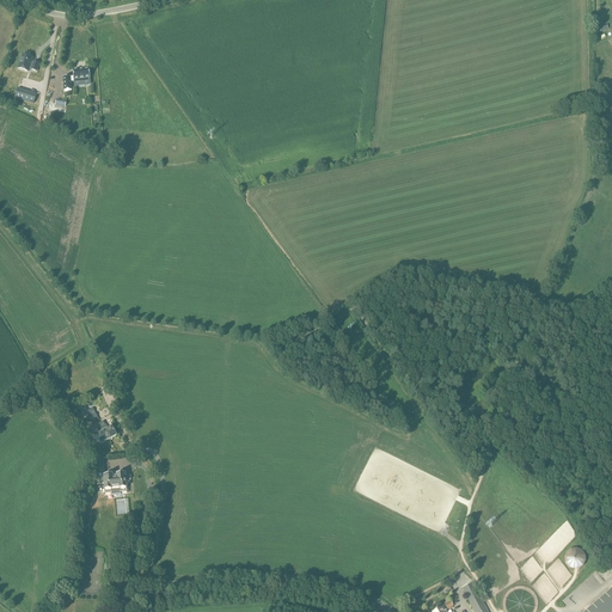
[(32,57),(23,54),(19,67),(28,71),(29,67),(31,68),(31,69),(36,71),(40,62),(34,61),(34,62),(31,61),(32,57)]
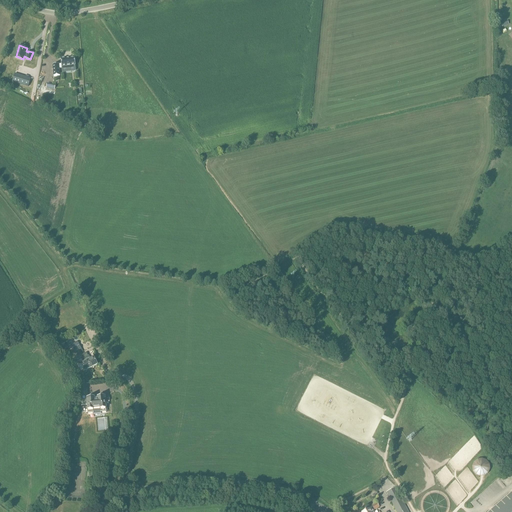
[(76,72),(75,60),(62,60),(63,73),(76,72)]
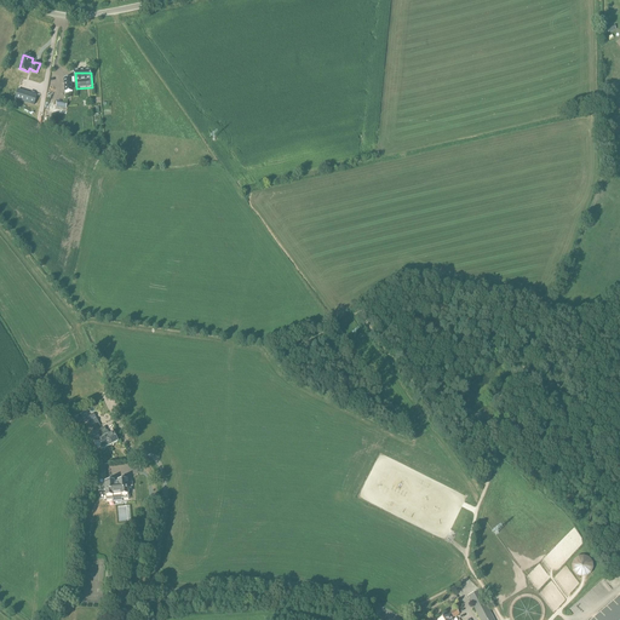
[(87,120),(86,108),(76,109),(76,120),(87,120)]
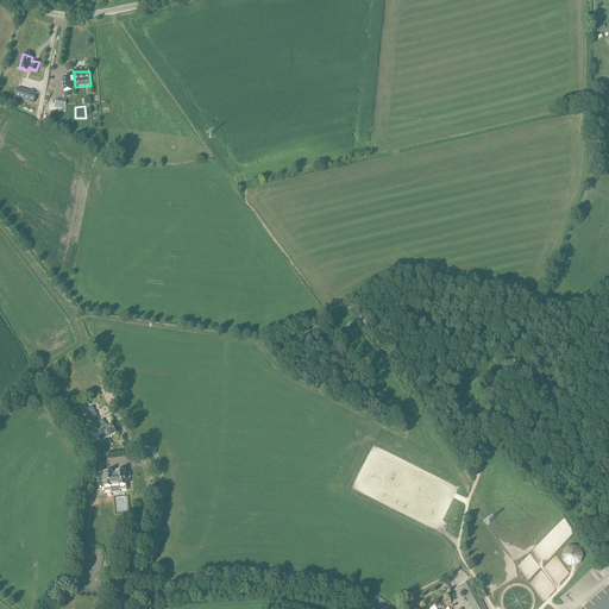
[(107,382),(102,384),(108,395),(113,393),(111,389),(107,382)]
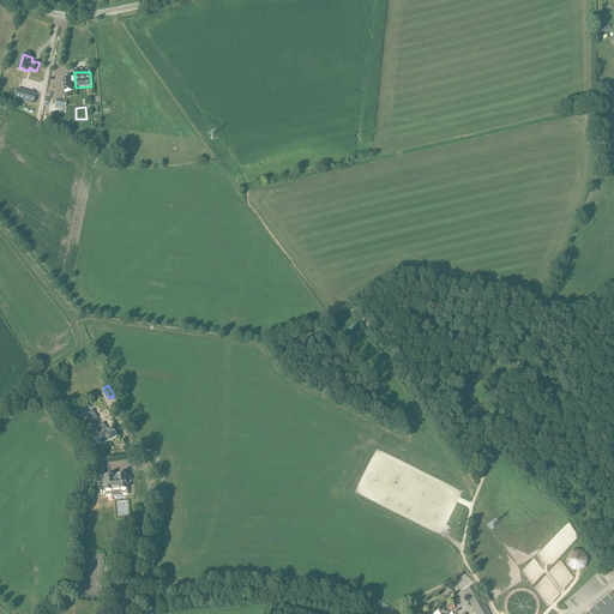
[(114,427),(104,432),(109,441),(118,437),(114,427)]
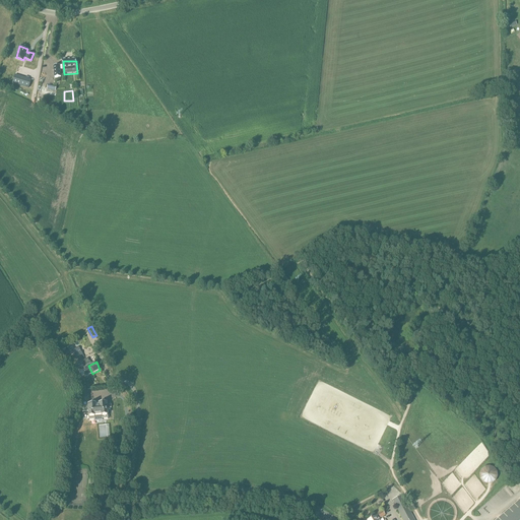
[(67,363),(62,365),(66,373),(71,370),(67,363)]
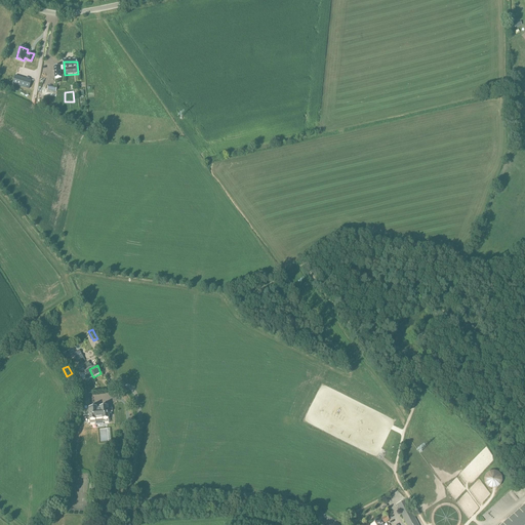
[(87,380),(93,377),(89,369),(83,373),(87,380)]
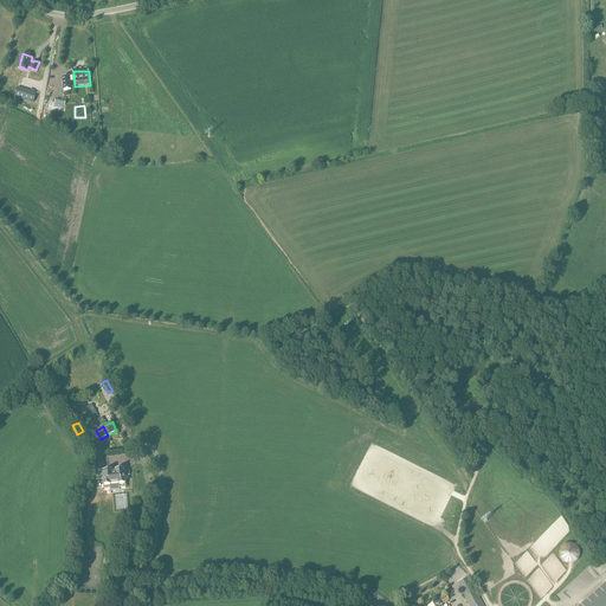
[(126,488),(126,483),(124,477),(128,476),(129,475),(128,471),(127,470),(124,471),(103,472),(103,470),(96,471),(96,479),(103,479),(104,489),(110,489),(110,487),(118,487),(118,488),(126,488)]
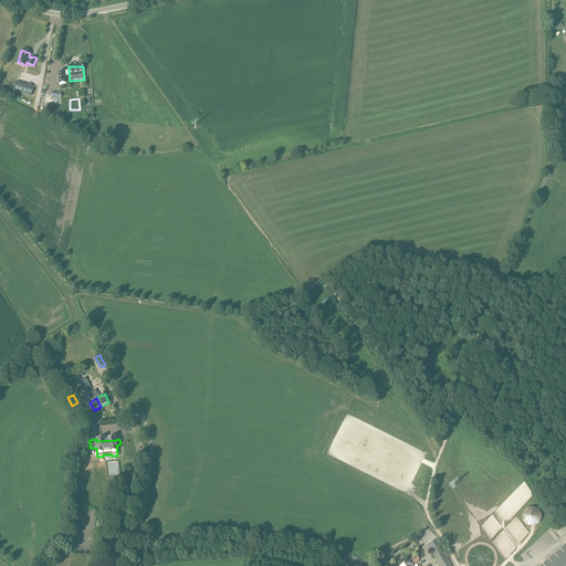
[(524,511),(522,516),(522,521),(525,525),(531,527),(535,526),(540,523),(542,519),(541,513),(537,510),(533,507),(527,507),(524,511)]
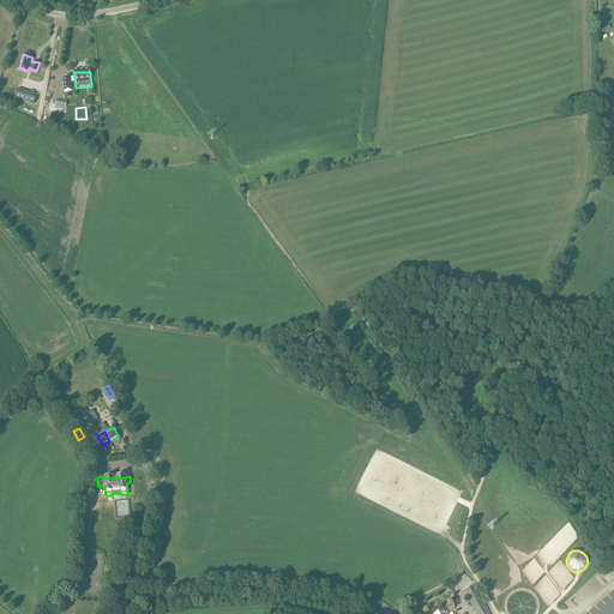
[(488,613),(474,585),(464,590),(475,613),(488,613)]
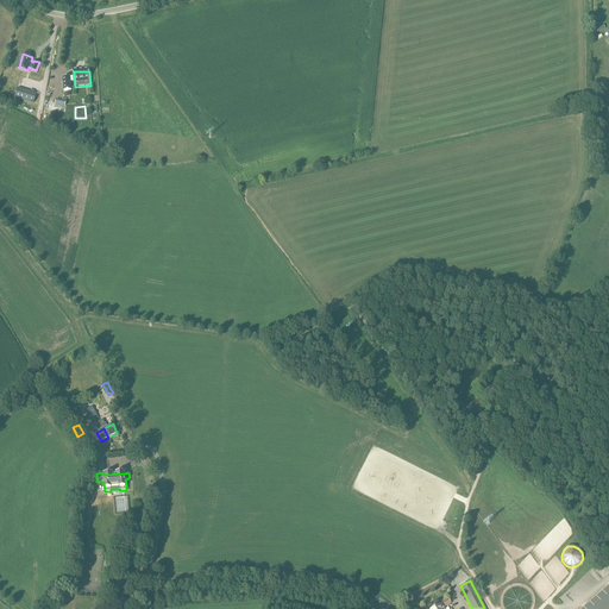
[(608,608),(608,583),(579,608),(608,608)]
